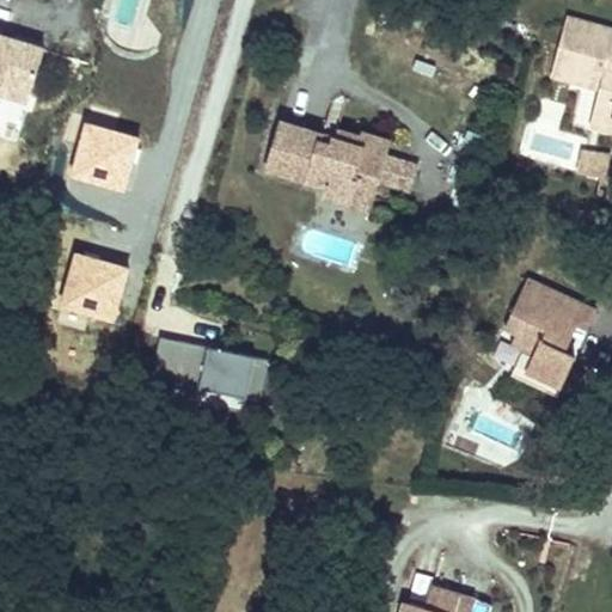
[(611,132),(611,29),(568,17),(551,77),(600,90),(598,97),(610,99),(601,129),(611,132)]
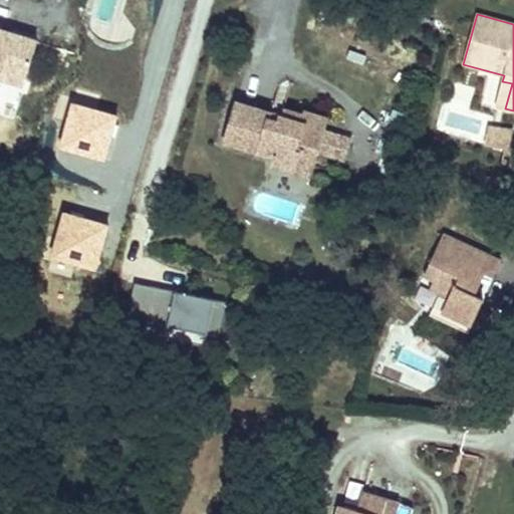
[(25,79),(37,41),(0,29),(0,78),(2,72),(25,79)]
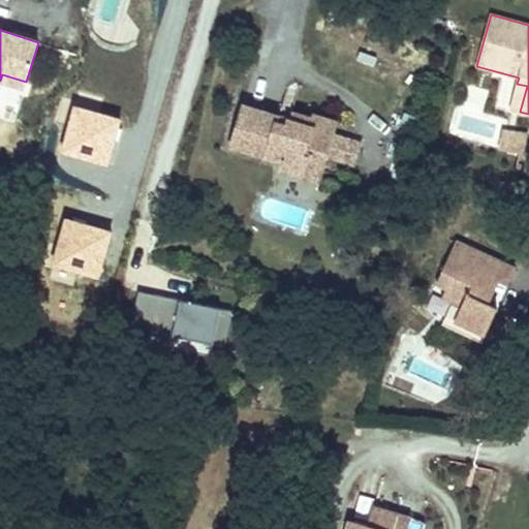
[(0,82),(24,89),(26,82),(2,74),(0,81),(0,82)]
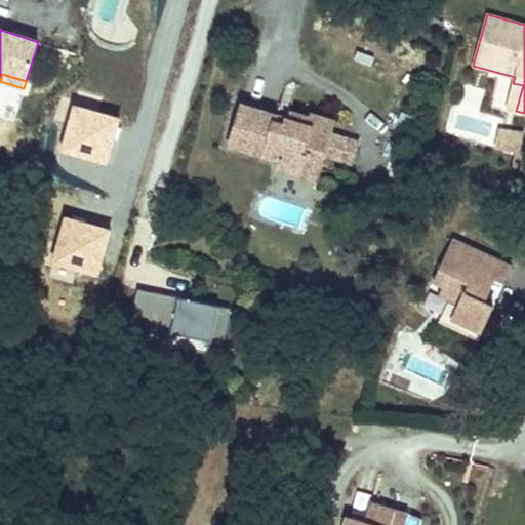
[(516,111),(523,85),(513,83),(507,108),(516,111)]
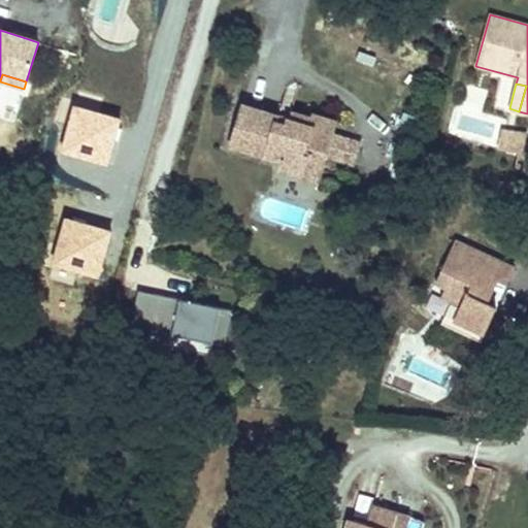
[(330,136),(332,132),(312,126),(315,120),(292,112),(290,121),(288,126),(278,124),(279,118),(244,106),(232,146),(284,162),(282,169),(303,176),(310,154),(324,159),(324,158),(330,136)]
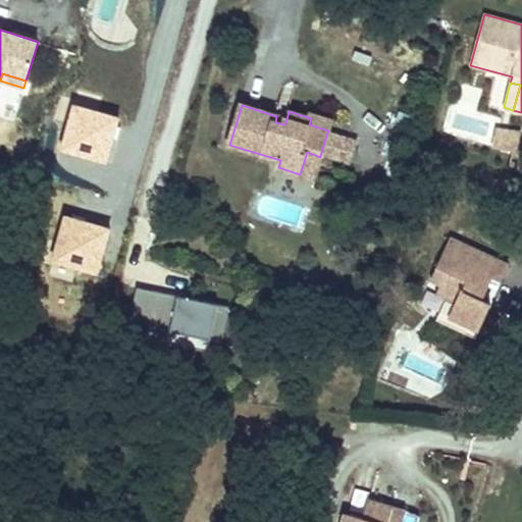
[(328,131),(330,120),(312,114),(311,118),(309,124),(328,131)]
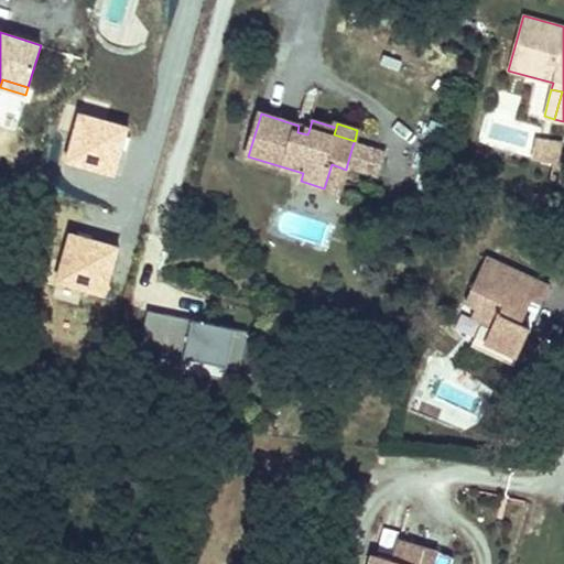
[(299,126),(297,132),(307,134),(310,129),(299,126)]
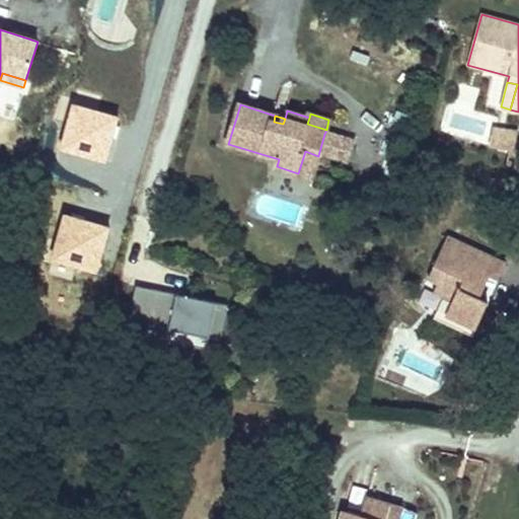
[(517,142),(518,130),(493,125),(489,147),(508,150),(515,151),(517,142)]
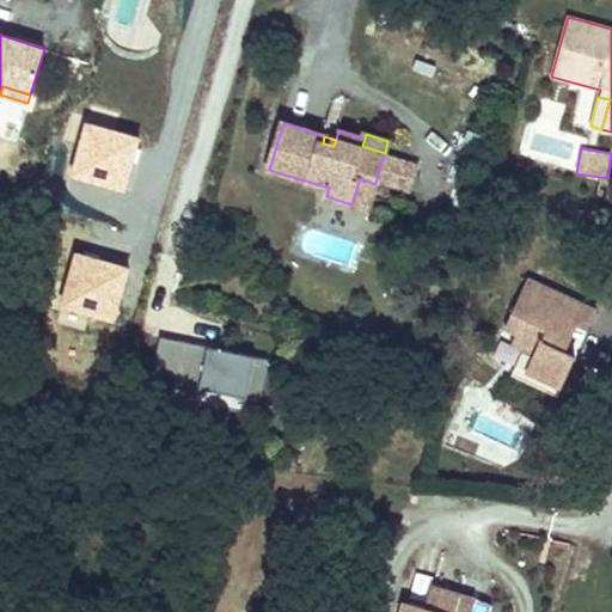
[(408,191),(415,167),(383,158),(375,183),(408,191)]
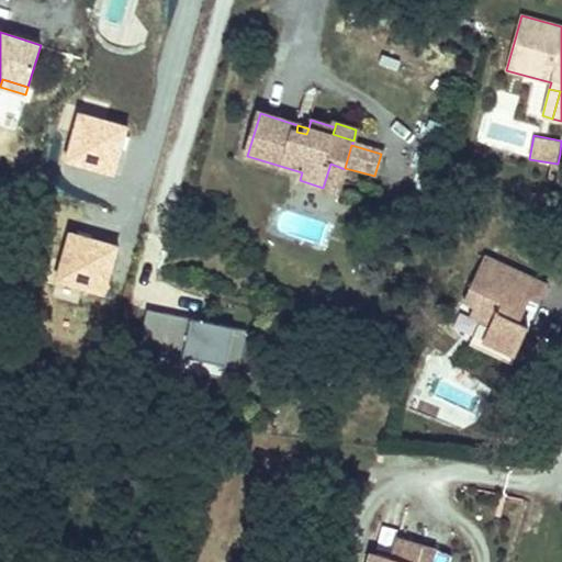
[(561,184),(561,164),(558,164),(550,163),(548,182),(561,184)]
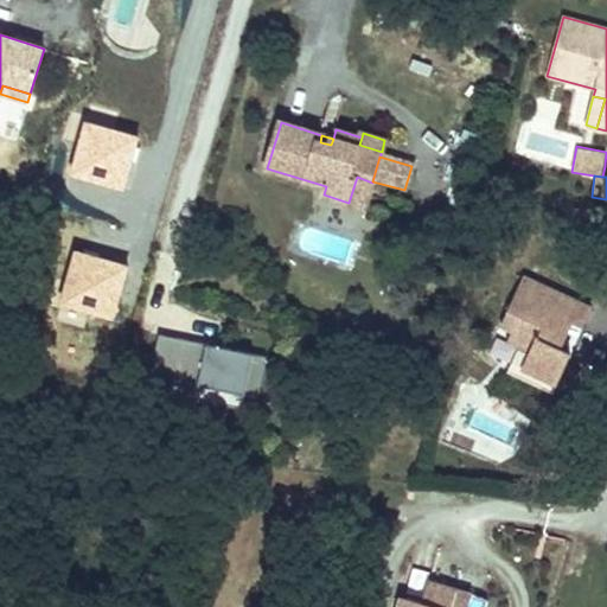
[(365,208),(372,183),(357,177),(349,203),(365,208)]
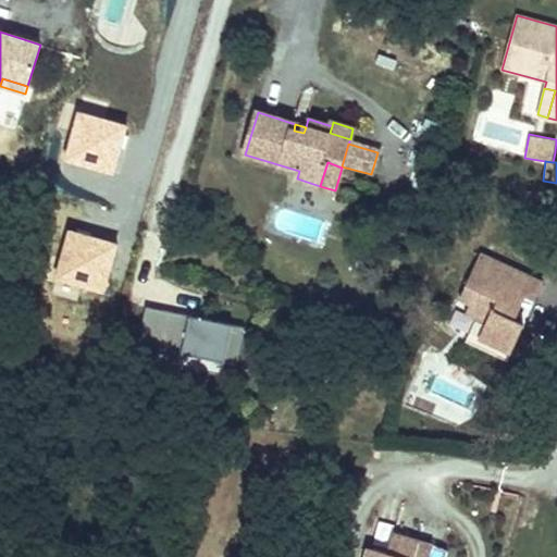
[(484,274),(492,258),(482,254),(473,270),(484,274)]
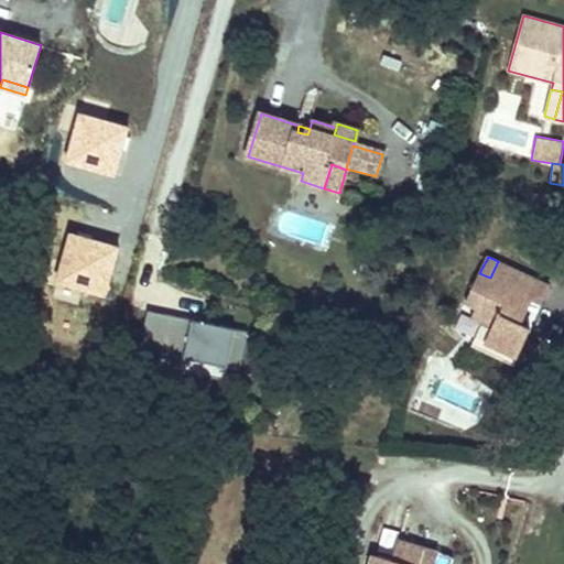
[(542,304),(550,286),(498,261),(490,278),(479,273),(466,300),(477,306),(472,317),(483,323),(476,337),(518,357),(530,329),(520,325),(507,318),(510,313),(514,315),(518,315),(521,314),(523,311),(524,307),(523,304),(521,302),(517,300),(520,293),(532,300),(542,304)]
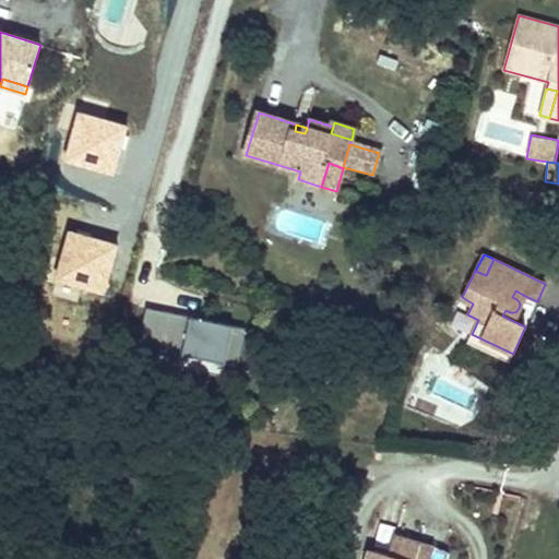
[(515,322),(527,297),(515,290),(512,297),(516,299),(519,301),(520,305),(519,308),(516,311),(513,312),(510,312),(506,310),(502,316),(515,322)]
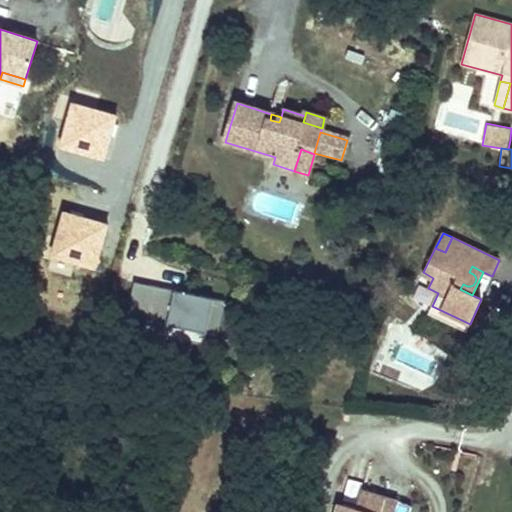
[(225,300),(134,282),(128,313),(146,317),(143,333),(166,337),(169,325),(218,335),(225,300)]
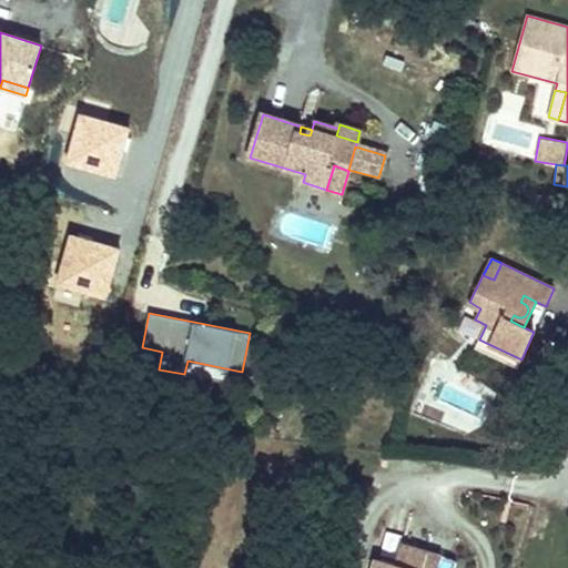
[(521,359),(479,340),(475,348),(517,368),(521,359)]
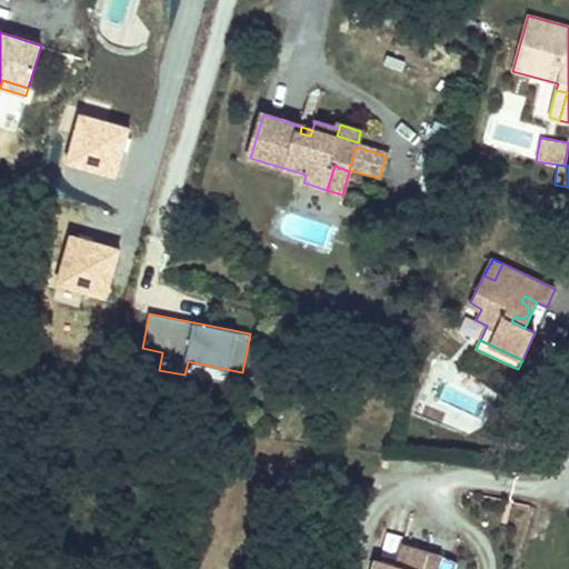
[(430,349),(418,343),(412,358),(425,362),(430,349)]
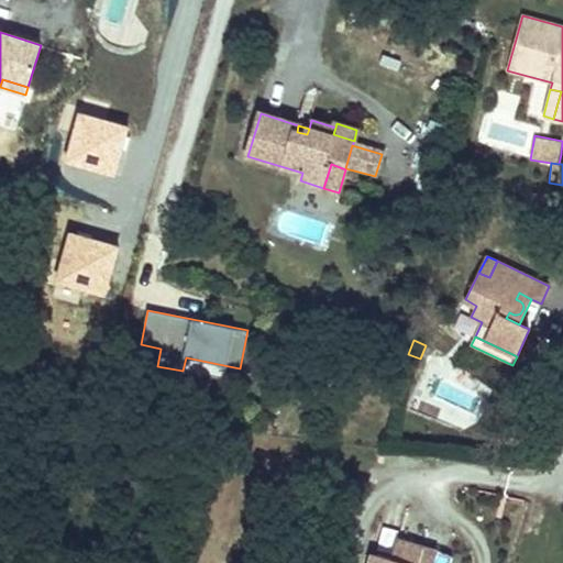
[(432,562),(437,551),(398,540),(393,560),(373,554),(371,562),(432,562)]
